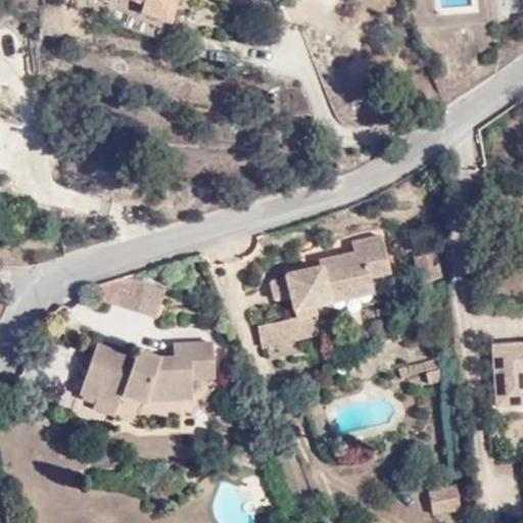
[(147,0),(148,7),(177,13),(179,0),(147,0)]
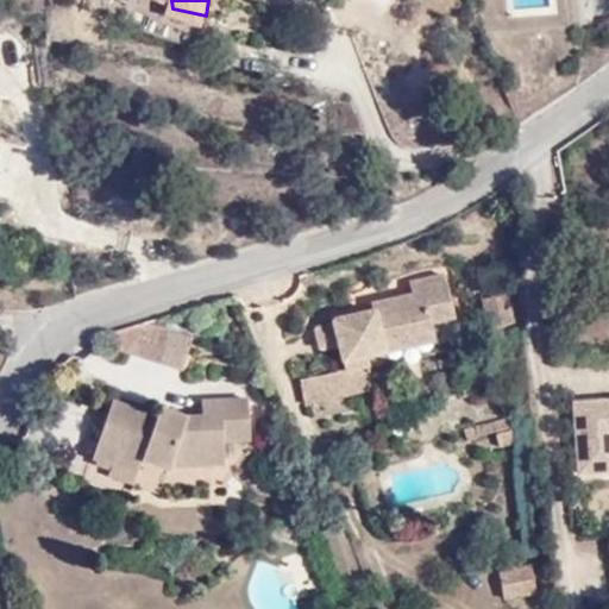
[(333,315),(316,320),(324,349),(337,344),(343,359),(438,333),(434,316),(459,308),(450,268),(410,278),(414,289),(378,297),(380,302),(333,313),(333,315)]
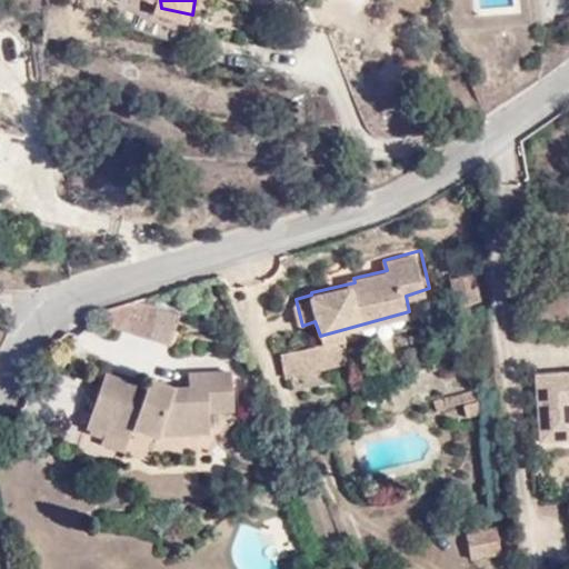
[(92,303),(88,320),(156,339),(160,321),(156,321),(157,298),(98,293),(97,302),(92,303)]
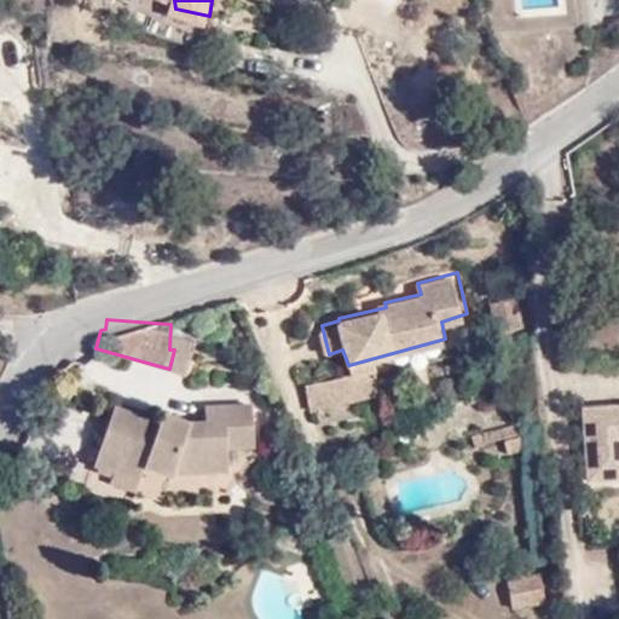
[(190,325),(171,324),(169,350),(174,350),(189,351),(190,325)]
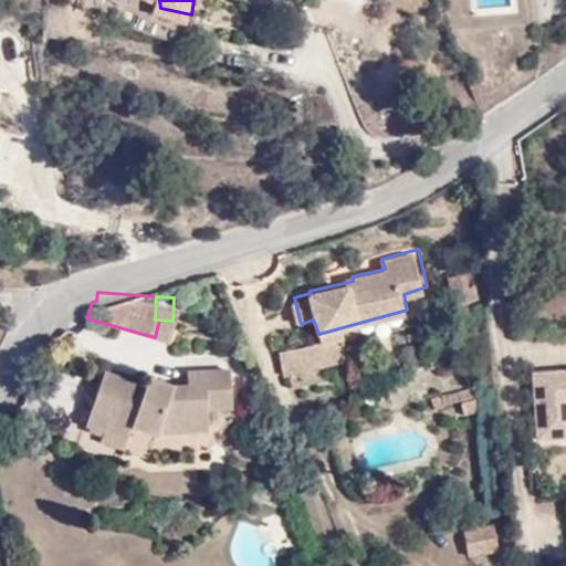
[(345,363),(341,339),(307,346),(279,353),(283,375),(345,363)]
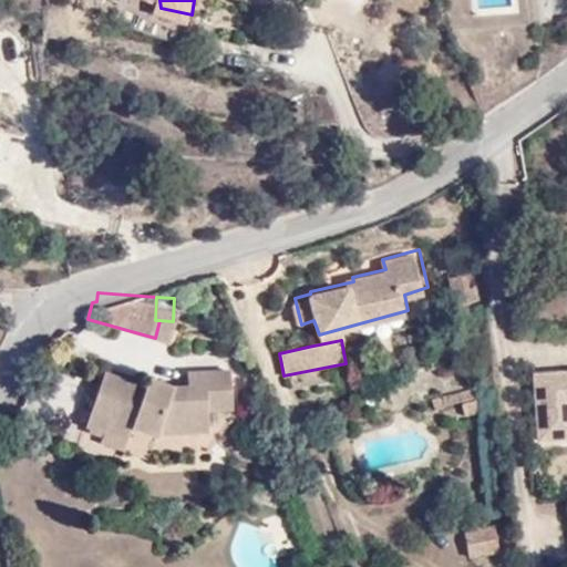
[(131,380),(88,364),(68,422),(88,428),(84,437),(109,445),(116,421),(153,432),(192,432),(193,409),(213,409),(214,371),(172,370),(172,373),(172,385),(156,384),(133,377),(131,380)]
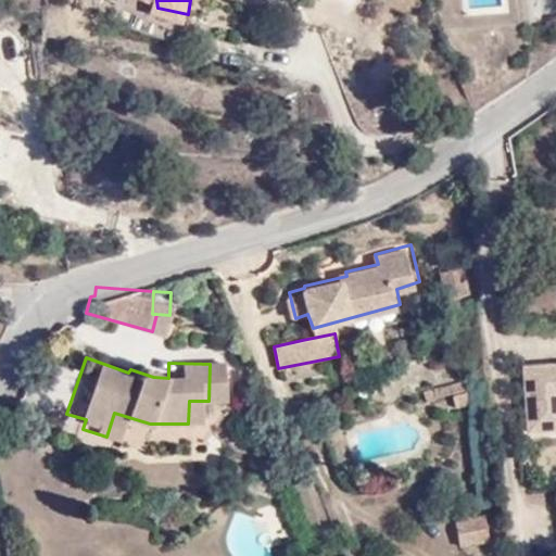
[(555,364),(519,366),(523,434),(555,432),(555,364)]
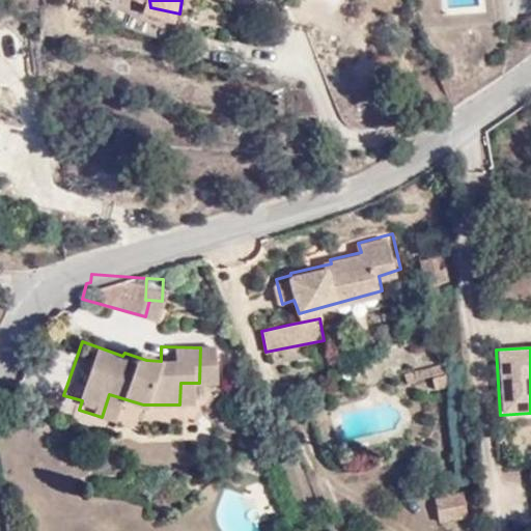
[(437,523),(466,520),(464,493),(434,495),(437,523)]
